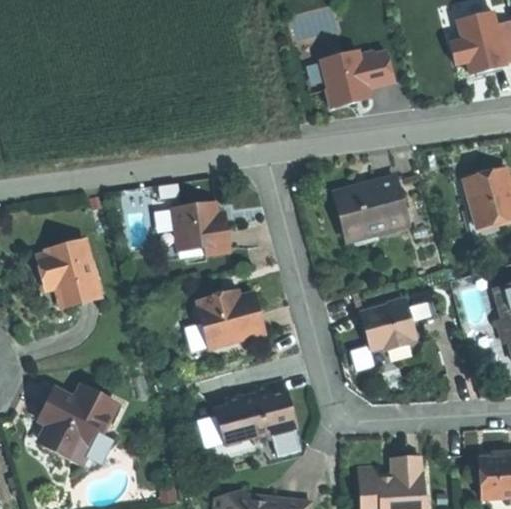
[(510,6),(458,15),(461,36),(450,38),(454,63),(468,61),(469,70),(510,62),(510,6)]
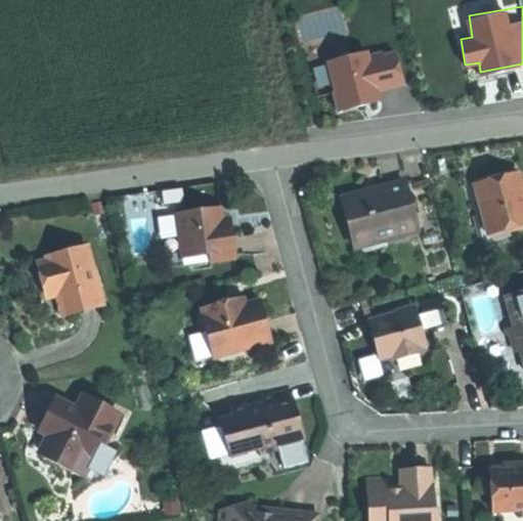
[(398,44),(329,53),(337,106),(384,99),(383,87),(404,84),(398,44)]
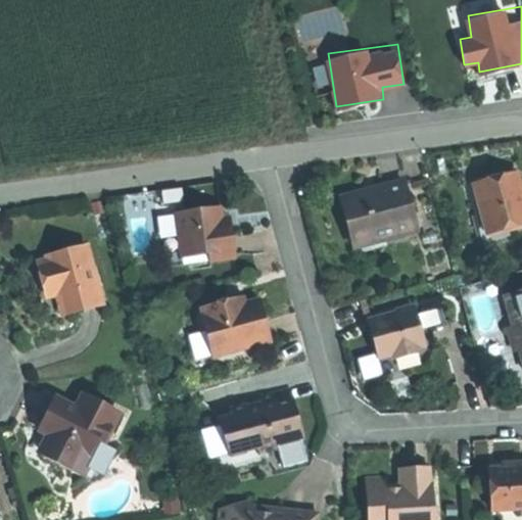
[(517,172),(474,183),(481,211),(475,214),(483,244),(508,238),(506,229),(521,224),(521,197),(521,190),(517,172)]
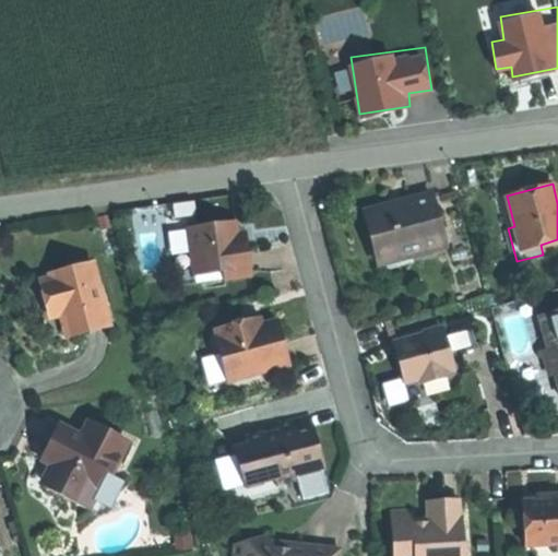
[(396,251),(398,258),(443,246),(429,192),(370,208),(376,229),(370,231),(372,243),(377,257),(396,251)]
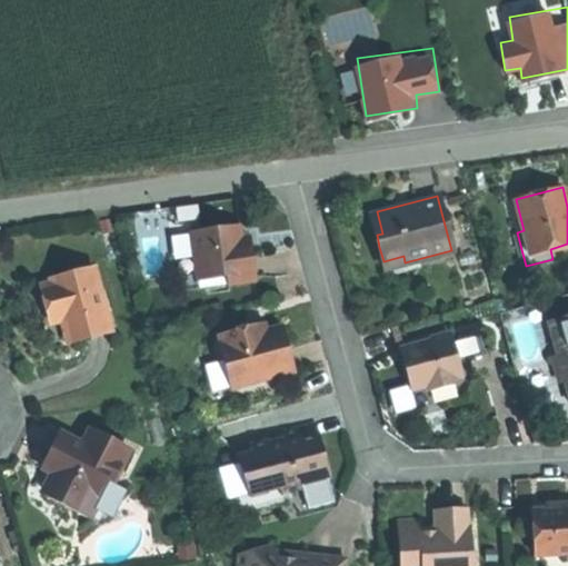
[(248,222),(240,224),(243,251),(251,250),(248,222)]
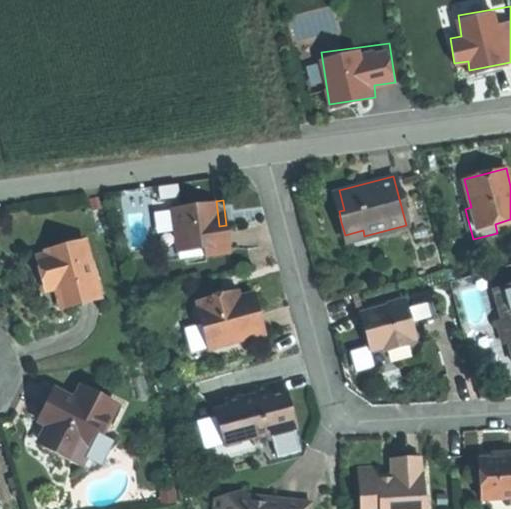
[(219,226),(216,201),(173,207),(176,231),(180,231),(183,251),(205,248),(206,254),(230,251),(227,230),(226,225),(219,226)]
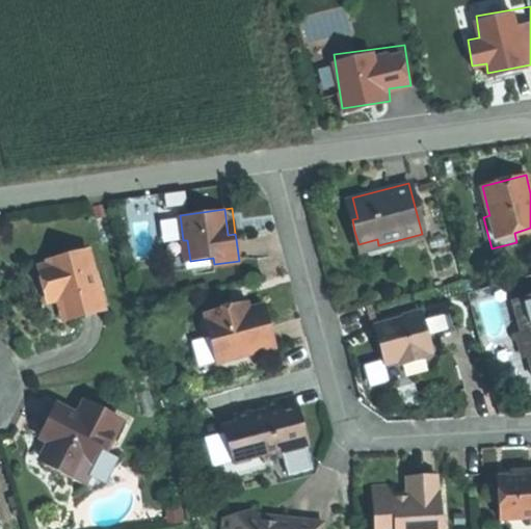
[(360,249),(378,245),(377,239),(359,244),(360,249)]
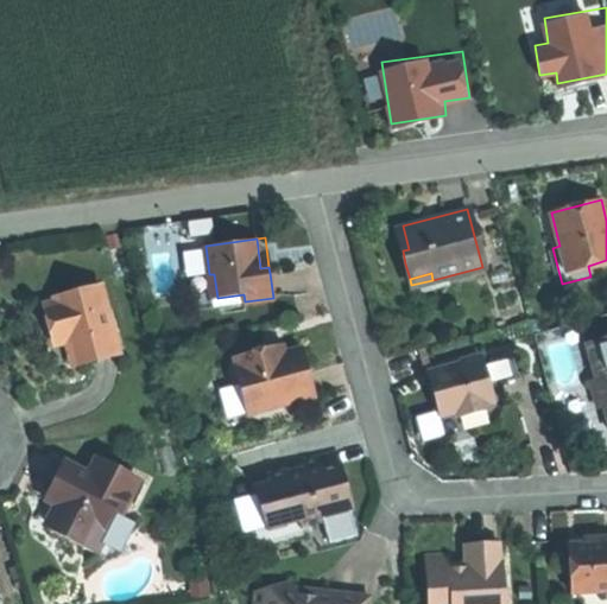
[(102,291),(59,300),(59,304),(54,305),(63,348),(69,347),(74,369),(96,364),(118,360),(102,291)]
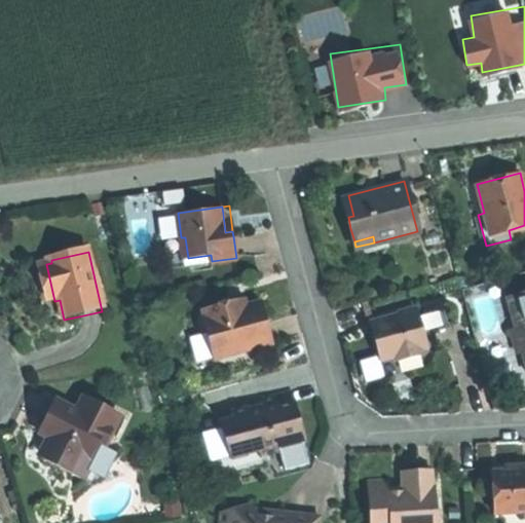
[(211,255),(188,258),(189,264),(212,261),(211,255)]
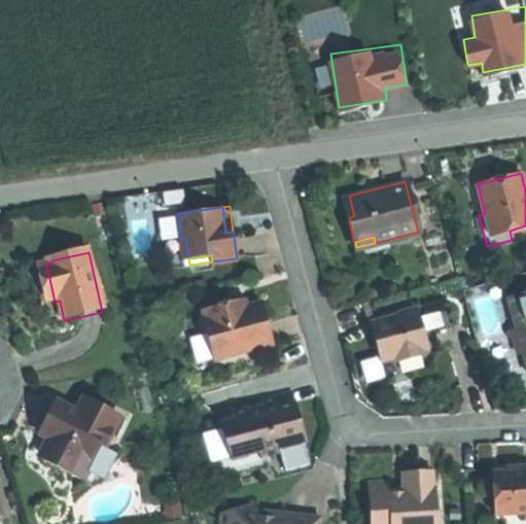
[(525,292),(509,298),(517,328),(512,329),(517,352),(523,351),(525,360),(525,292)]
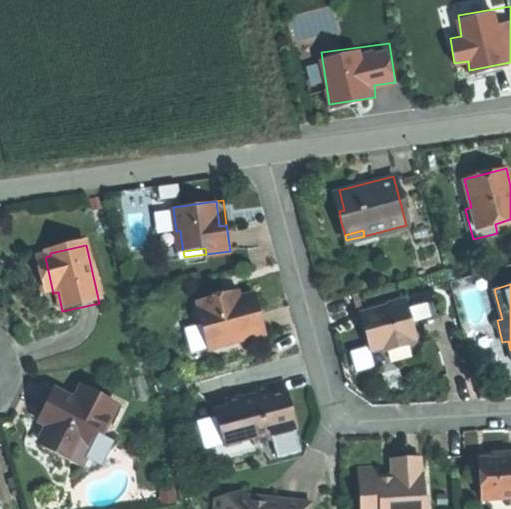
[(237,290),(219,294),(221,302),(239,297),(237,290)]
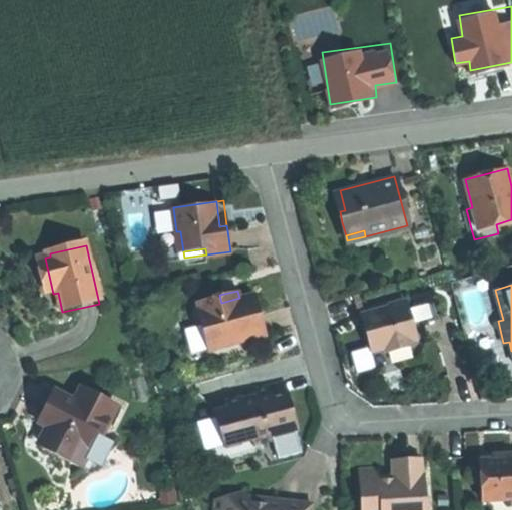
[(221,303),(219,295),(198,301),(200,310),(198,310),(202,326),(209,324),(215,346),(263,334),(258,315),(261,314),(259,306),(256,294),(239,298),(221,303)]
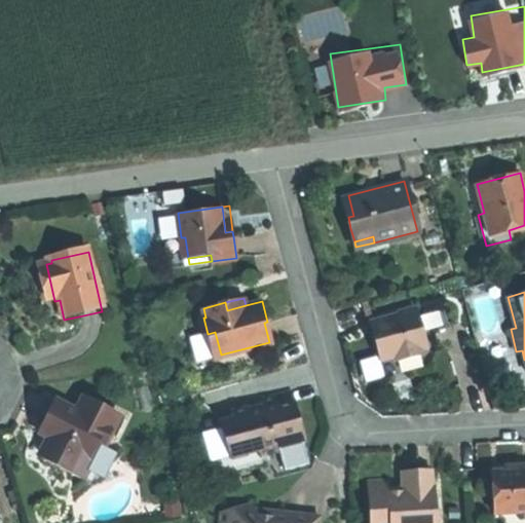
[(395,360),(420,352),(418,348),(425,346),(415,309),(369,323),(375,343),(379,359),(394,356),(395,360)]
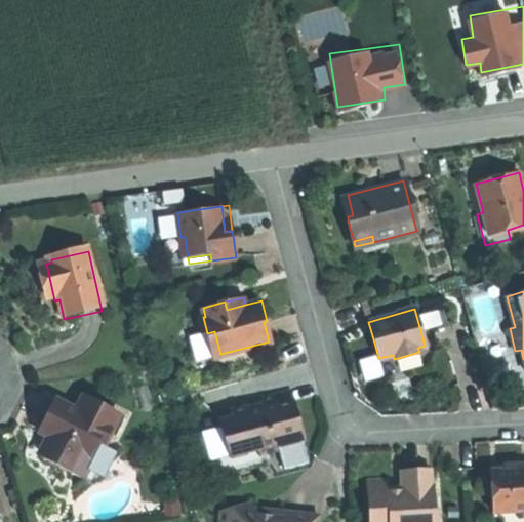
[(214,331),(207,333),(213,355),(220,354),(214,331)]
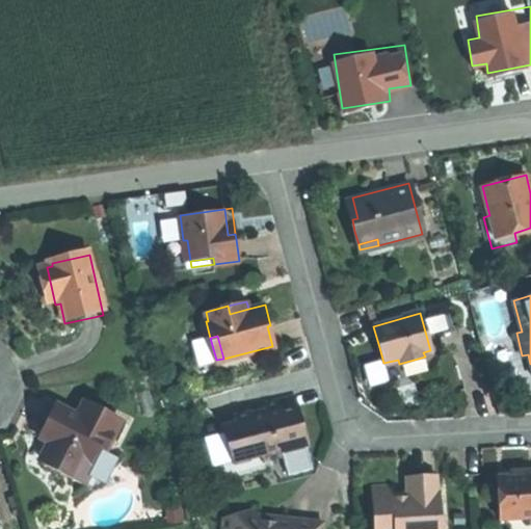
[(428,370),(425,356),(399,364),(398,360),(383,363),(389,380),(428,370)]
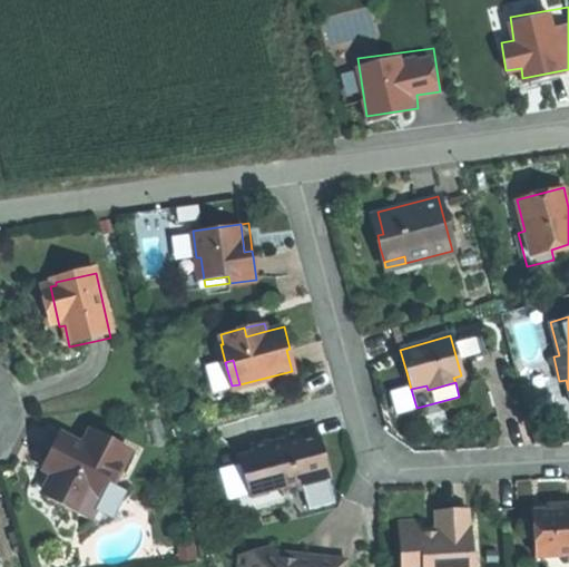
[(315,422),(285,430),(286,437),(267,441),(270,447),(238,455),(248,495),(271,489),(276,485),(284,491),(330,479),(323,451),(315,422)]
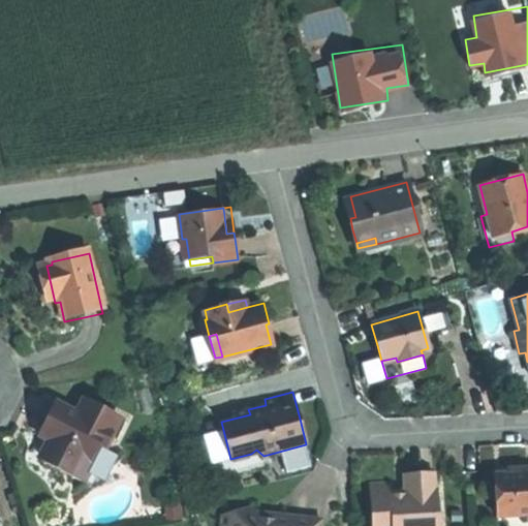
[(95,449),(99,452),(103,454),(119,426),(85,407),(79,420),(86,424),(85,426),(102,435),(95,449)]
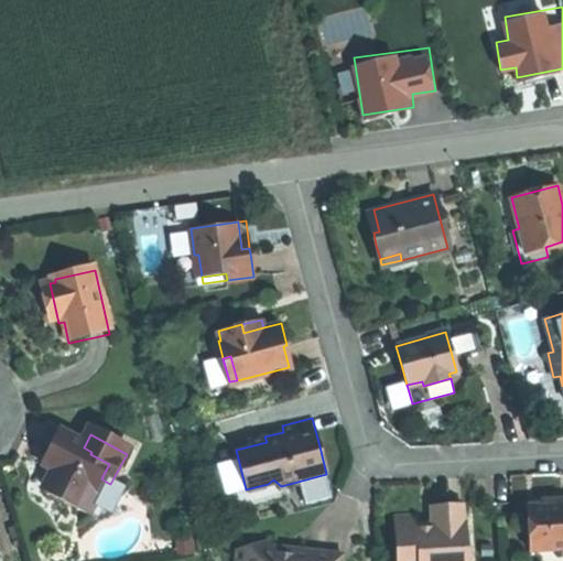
[(42,492),(78,511),(97,476),(101,478),(109,464),(90,454),(91,452),(84,448),(63,437),(54,453),(45,470),(51,474),(42,492)]
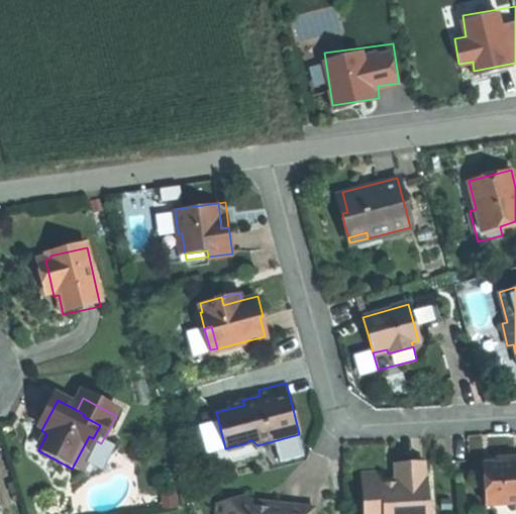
[(80,473),(97,441),(93,438),(89,436),(72,469),(80,473)]
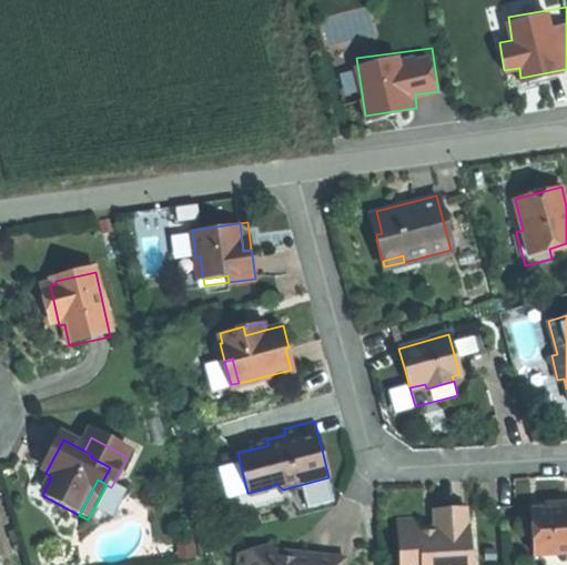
[(448,507),(435,508),(435,531),(419,531),(418,520),(397,520),(398,564),(469,564),(469,526),(466,526),(465,507),(448,507)]
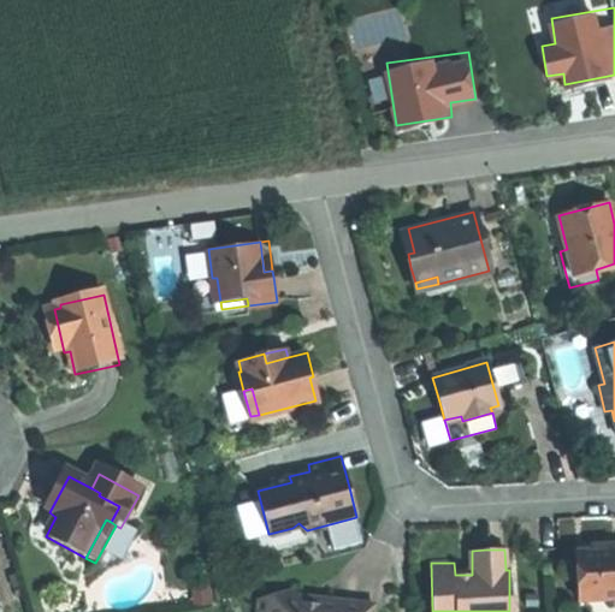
[(578,600),(614,598),(614,550),(608,551),(575,552),(578,600)]
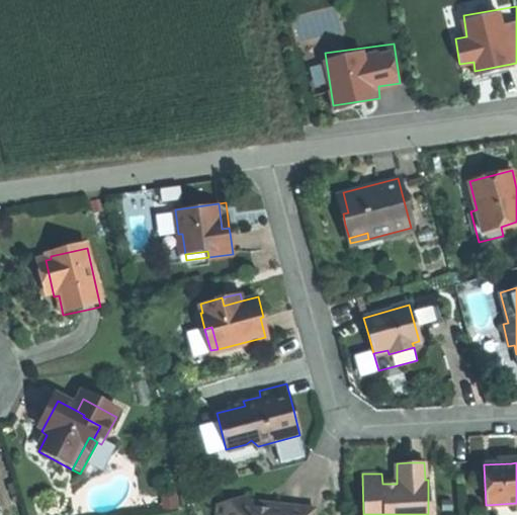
[(314,514),(315,509),(273,503),(271,508),(264,507),(256,506),(246,496),(219,502),(216,514),(314,514)]
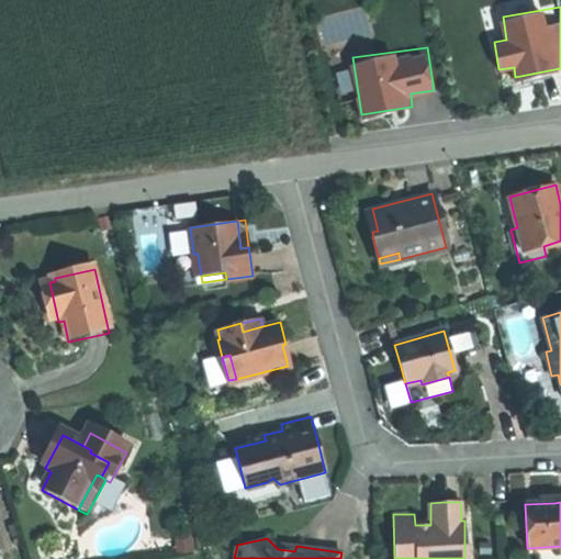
[(560,546),(527,548),(527,554),(535,554),(535,558),(560,558),(560,546)]
